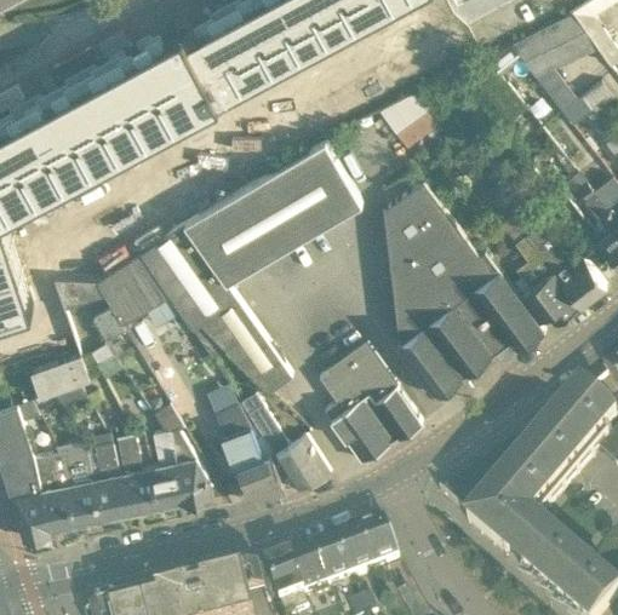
[(0,316),(33,306),(27,291),(21,293),(0,231),(0,207),(198,103),(388,0),(396,0),(399,3),(404,0),(256,0),(187,38),(181,27),(0,124),(0,316)]
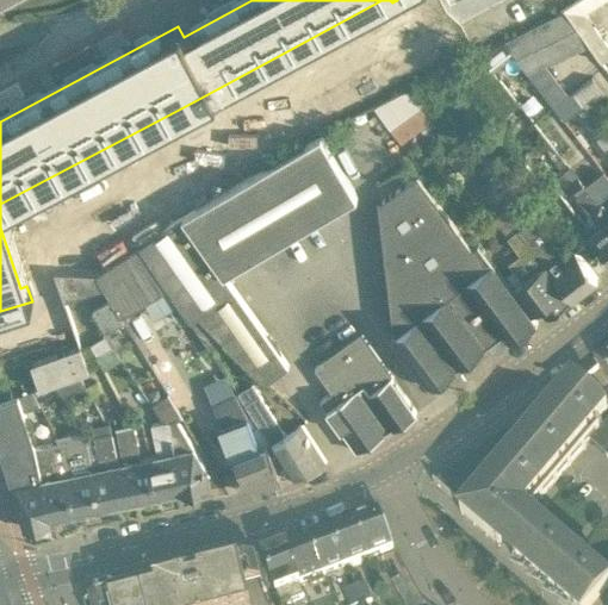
[(527,80),(588,49),(562,13),(500,45),(510,60),(527,80)]
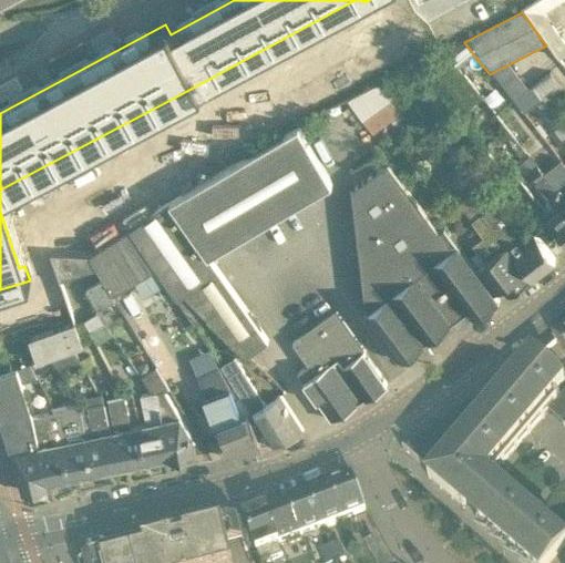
[(474,55),(464,42),(444,53),(456,70),(474,55)]
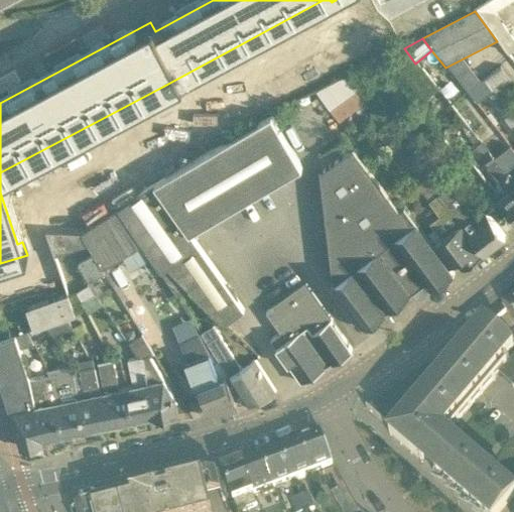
[(419,68),(415,64),(404,48),(375,65),(385,77),(411,110),(435,90),(419,68)]
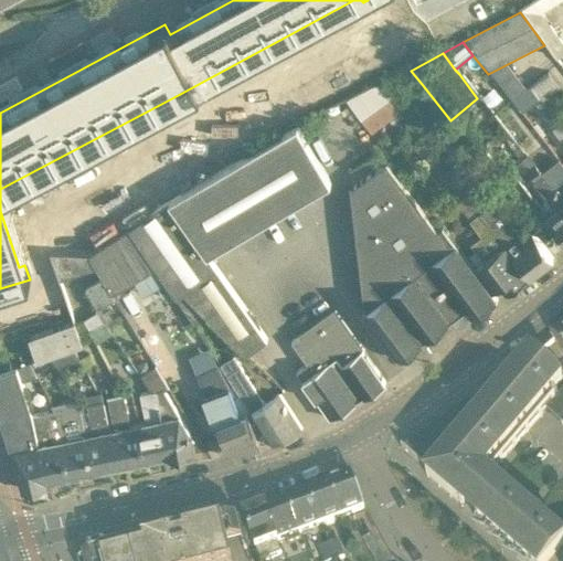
[(411,71),(376,87),(388,104),(390,107),(422,84),(411,71)]
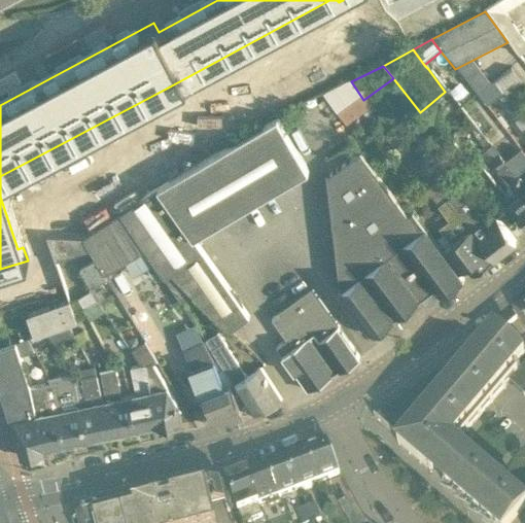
[(510,70),(493,84),(504,98),(521,84),(510,70)]
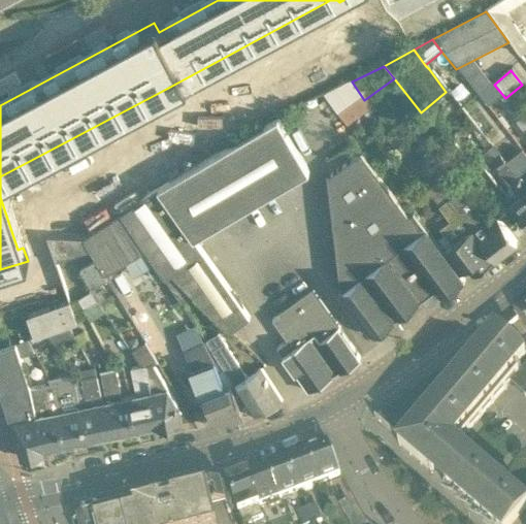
[(352,82),(323,96),(336,116),(362,97),(352,82)]
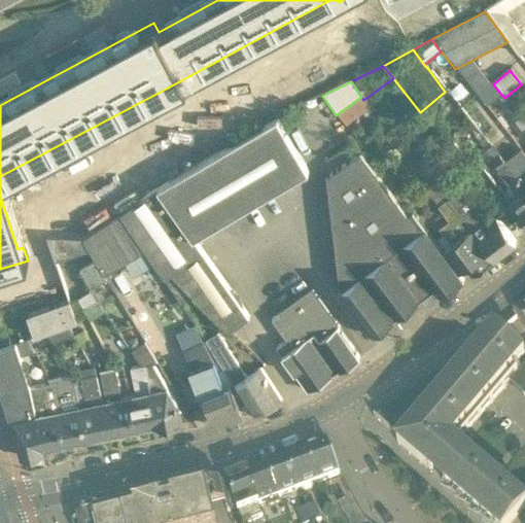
[(198,166),(117,217),(144,254),(152,267),(180,305),(189,298),(228,335),(246,320),(191,241),(299,177),(307,173),(275,120),(221,152),(198,166)]
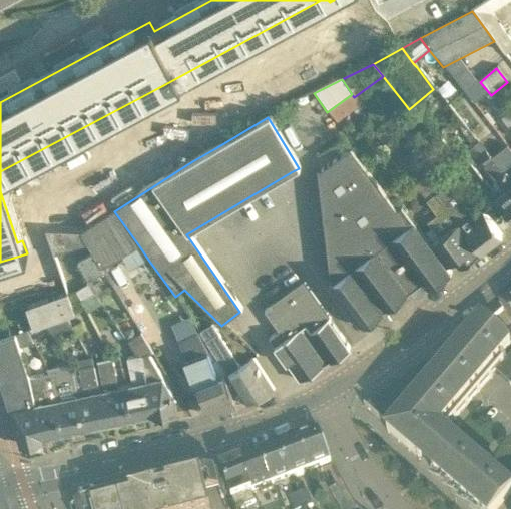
[(510,120),(509,119),(502,124),(508,132),(510,134),(510,120)]
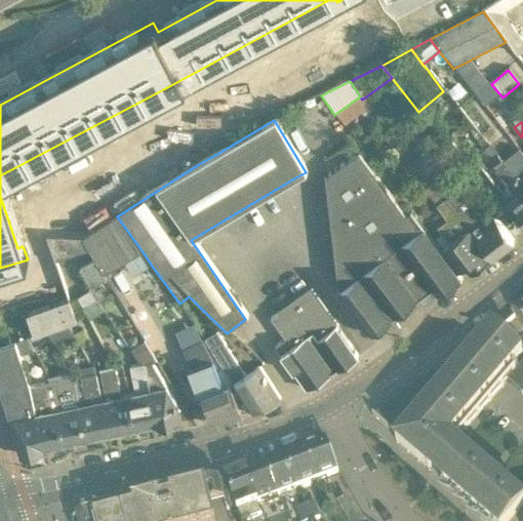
[(459,166),(476,156),(467,142),(461,145),(454,132),(443,141),(459,166)]
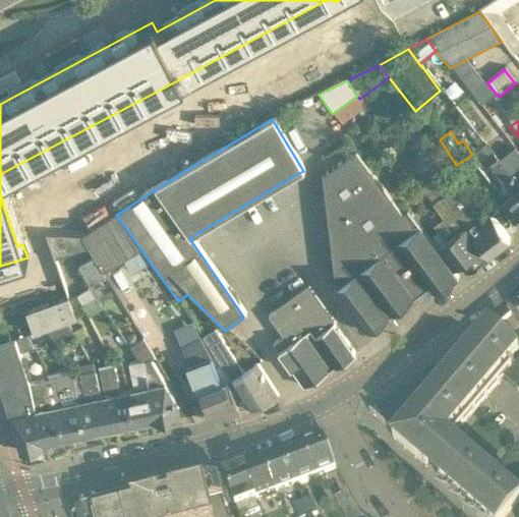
[(415,142),(395,158),(423,196),(439,185),(444,181),(415,142)]
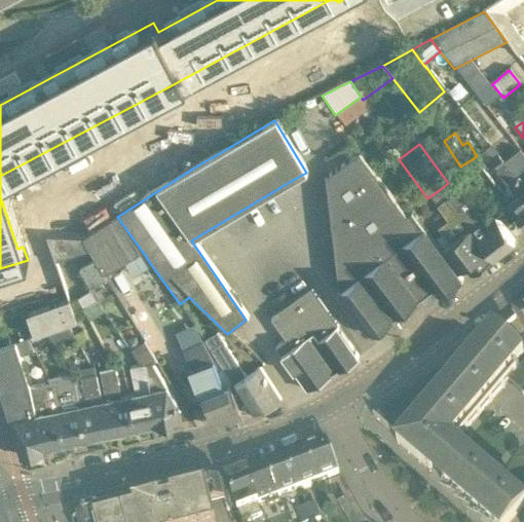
[(523,227),(523,191),(501,163),(491,150),(489,148),(482,154),(488,161),(503,181),(502,182),(515,197),(506,204),(507,206),(523,227)]
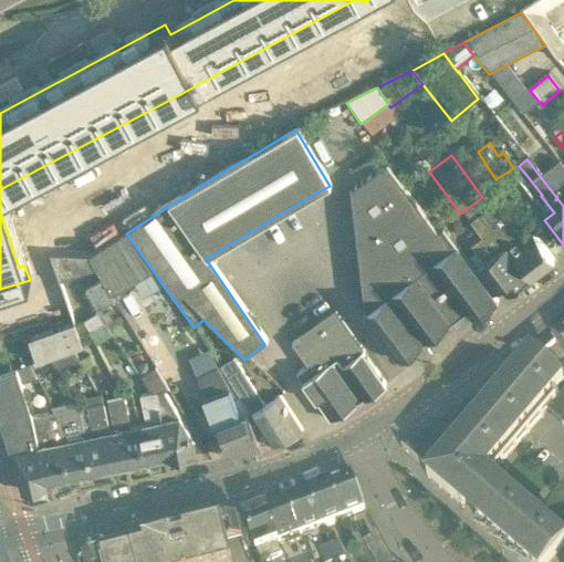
[(563,170),(557,162),(540,176),(563,206),(563,170)]
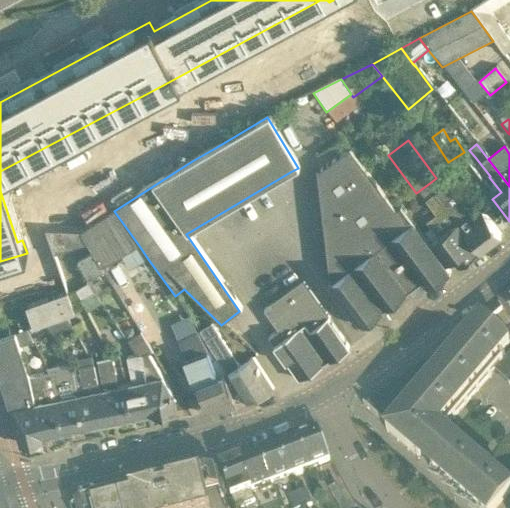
[(427,246),(399,207),(394,211),(348,150),(319,172),(331,282),(327,286),(359,329),(405,294),(404,293),(419,282),(426,292),(447,276),(448,274),(443,267),(427,246)]
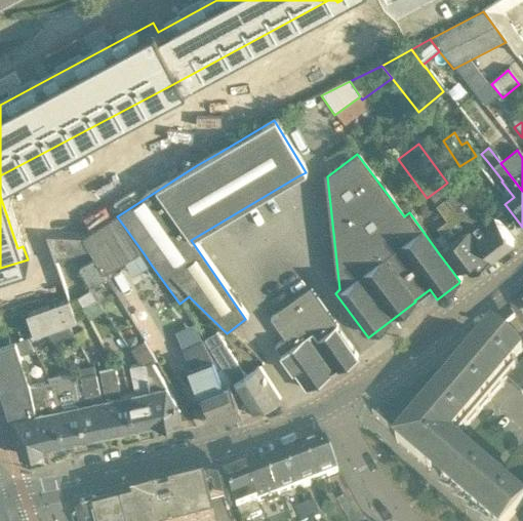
[(472,211),(475,209),(459,189),(442,201),(458,219),(465,229),(489,259),(512,243),(490,214),(480,222),(472,211)]
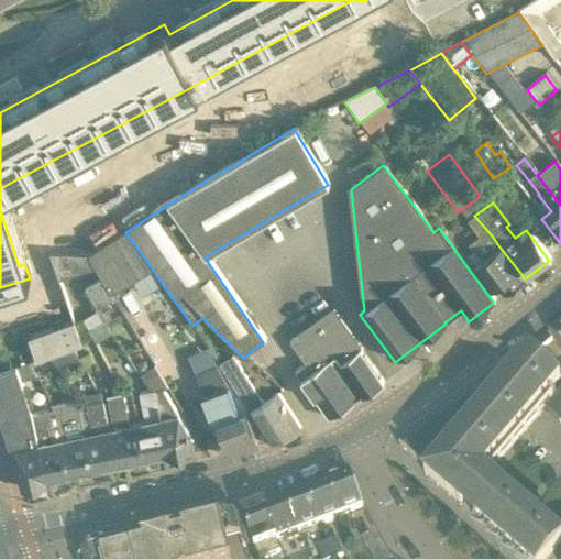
[(474,216),(465,223),(477,239),(468,247),(480,263),(470,271),(487,294),(496,286),(503,295),(525,278),(498,245),(492,236),(474,216)]
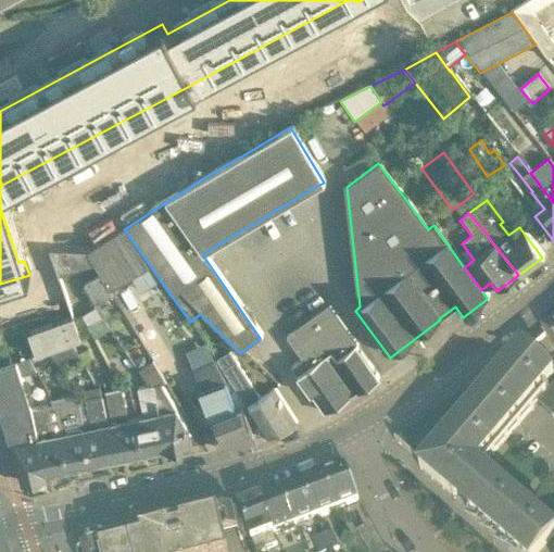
[(152,268),(124,229),(85,253),(93,267),(99,277),(109,292),(152,268)]
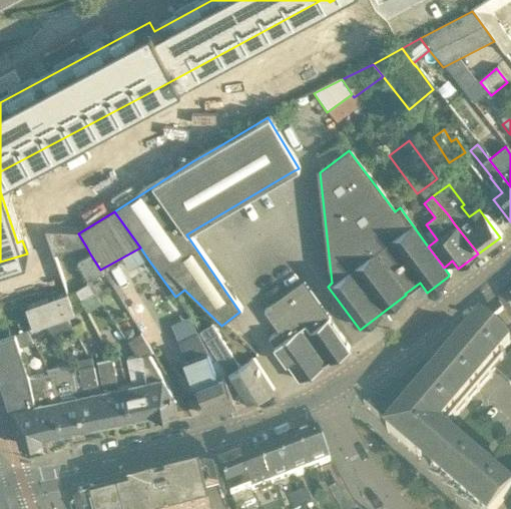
[(86,246),(78,233),(46,233),(54,258),(86,246)]
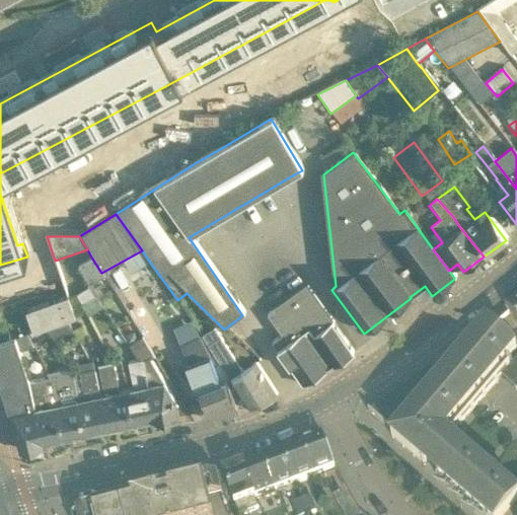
[(101,273),(92,259),(76,268),(76,269),(87,287),(103,277),(101,273)]
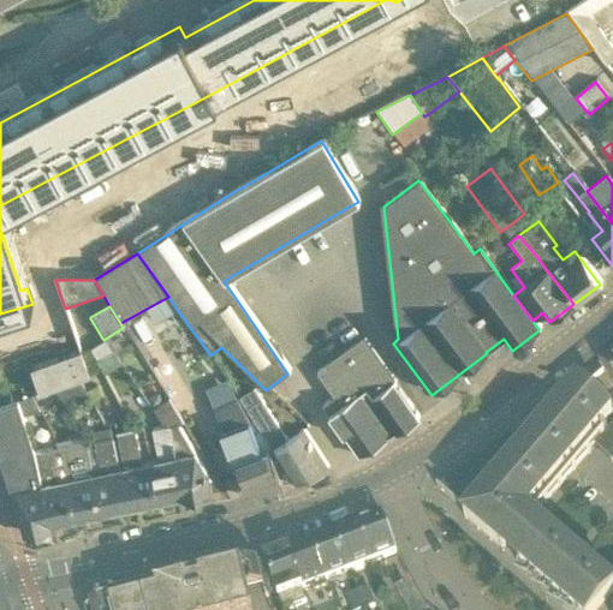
[(394,386),(376,359),(362,339),(321,368),(323,371),(316,375),(328,392),(333,400),(321,408),(332,425),(356,459),(409,426),(417,422),(405,404),(406,404),(404,400),(399,404),(390,389),(394,386)]
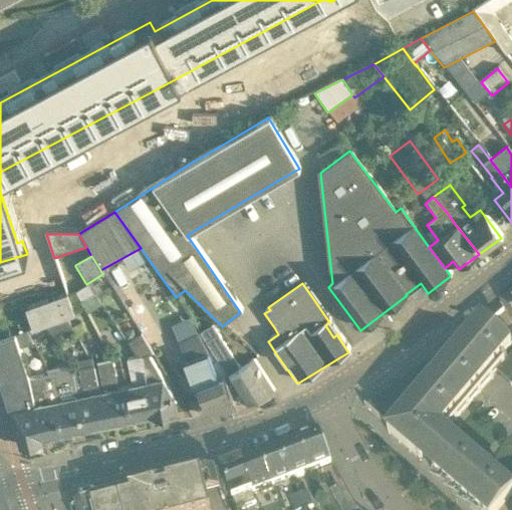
[(85,286),(73,294),(78,304),(91,296),(85,286)]
